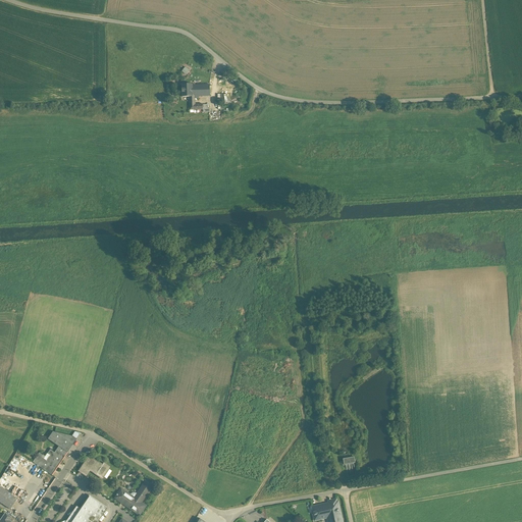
[(193,85),(183,85),(183,97),(190,97),(193,96),(193,86),(193,85)]
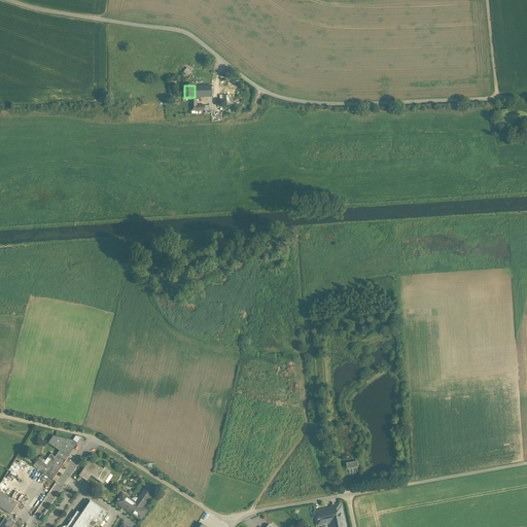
[(211,85),(195,86),(195,97),(197,97),(212,97),(211,85)]
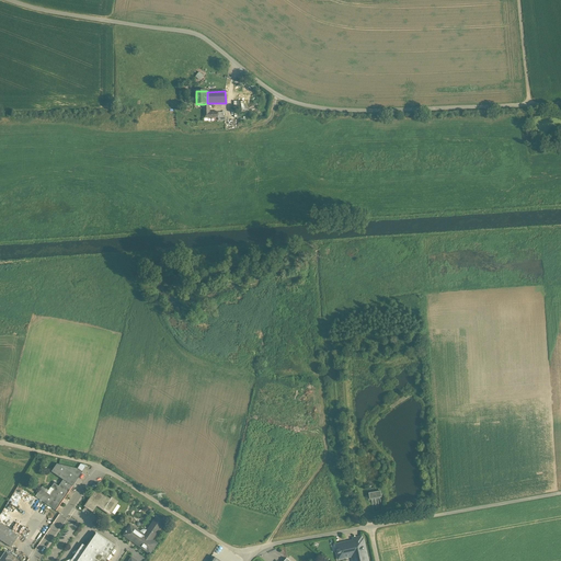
[(77,464),(76,467),(79,469),(79,470),(81,472),(87,466),(77,464)]
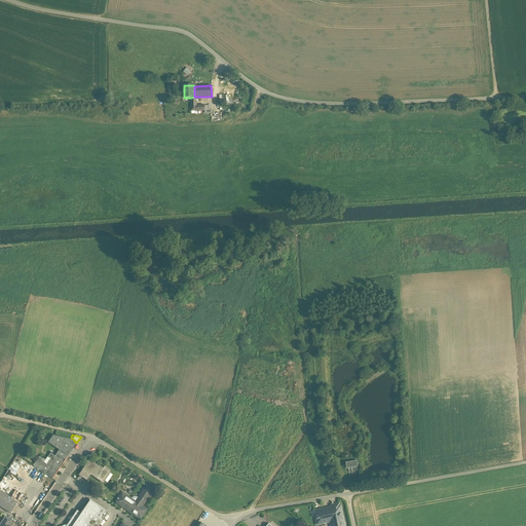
[(72,440),(52,436),(48,443),(60,450),(68,456),(76,443),(74,441),(72,440)]
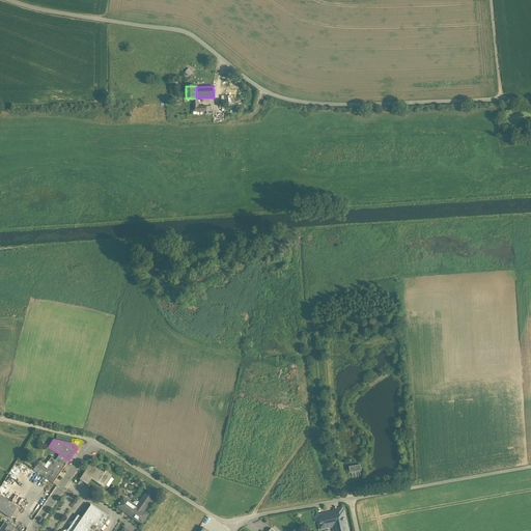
[(68,460),(60,454),(55,462),(54,463),(62,468),(68,460)]
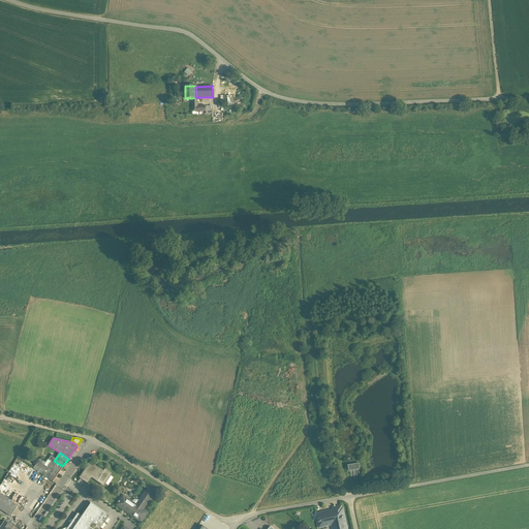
[(51,462),(47,467),(41,463),(42,462),(39,460),(33,468),(37,471),(39,468),(51,476),(53,473),(56,475),(62,466),(54,461),(55,460),(51,457),(49,460),(51,462)]
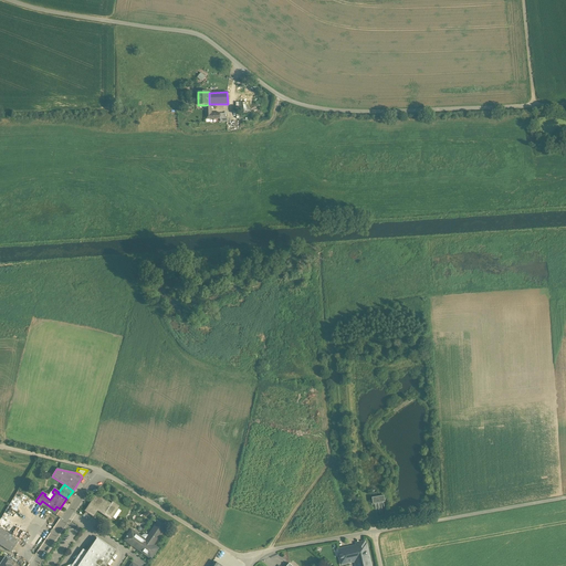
[(112,505),(96,495),(86,511),(93,516),(97,510),(111,519),(118,507),(113,503),(112,505)]
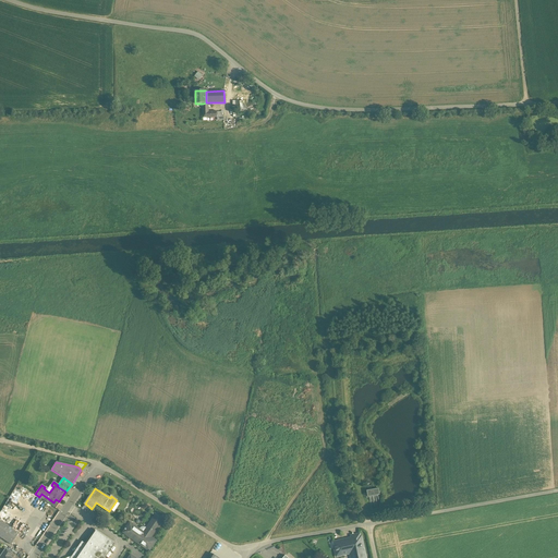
[(53,502),(41,494),(39,497),(56,508),(59,501),(56,499),(53,502)]
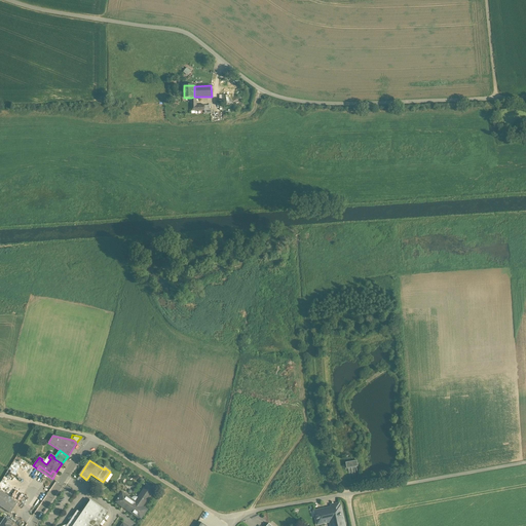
[(135,500),(132,498),(130,499),(128,497),(128,496),(124,493),(123,494),(122,493),(119,498),(118,498),(117,498),(118,499),(116,502),(140,519),(147,510),(142,506),(142,505),(153,489),(147,485),(139,498),(139,499),(137,501),(135,502),(135,501),(135,500)]
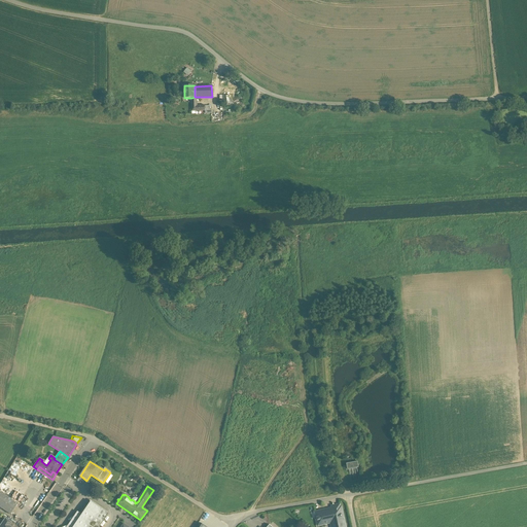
[(4,495),(13,500),(16,495),(8,490),(4,495)]
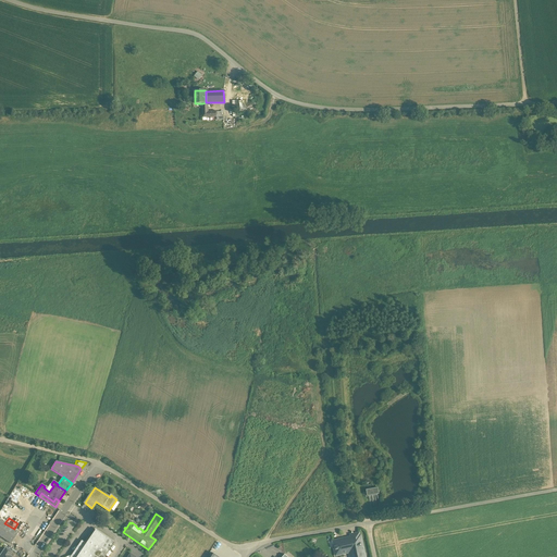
[(4,523),(1,520),(0,520),(0,535),(11,544),(19,532),(14,529),(4,523)]
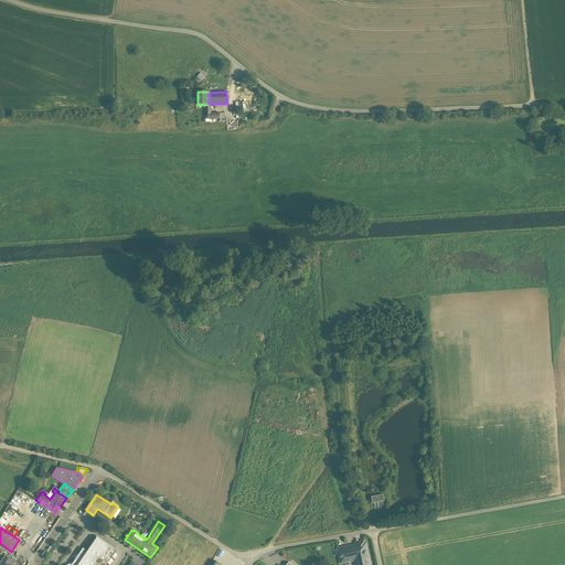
[(97,537),(77,564),(104,564),(115,550),(97,537)]
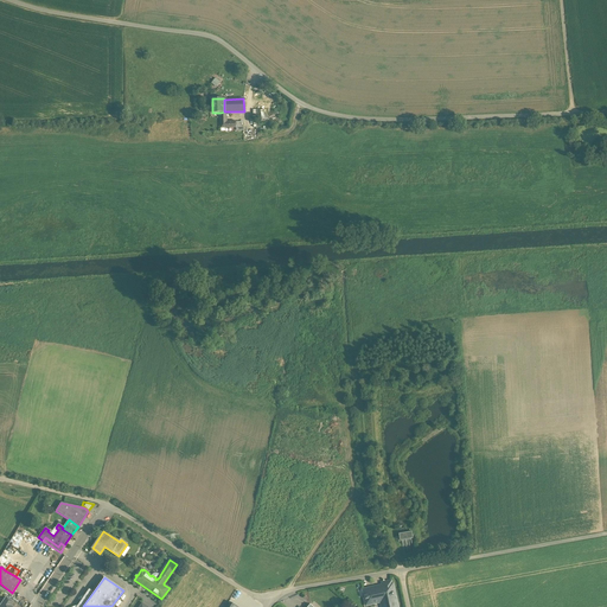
[(391,581),(383,583),(383,586),(363,589),(366,605),(381,601),(382,606),(397,606),(394,589),(393,589),(391,581)]
